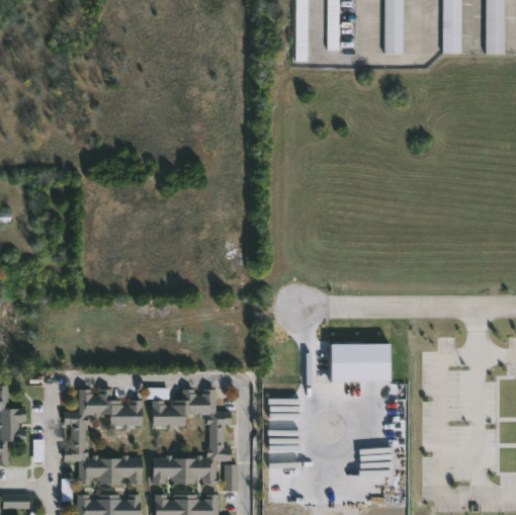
[(296,0),(296,62),(309,62),(309,0),(296,0)]
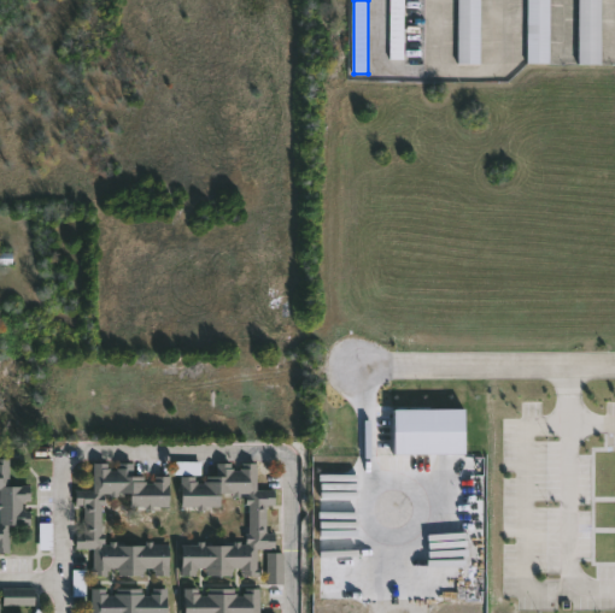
[(404,0),(391,0),(391,63),(405,63),(404,0)]
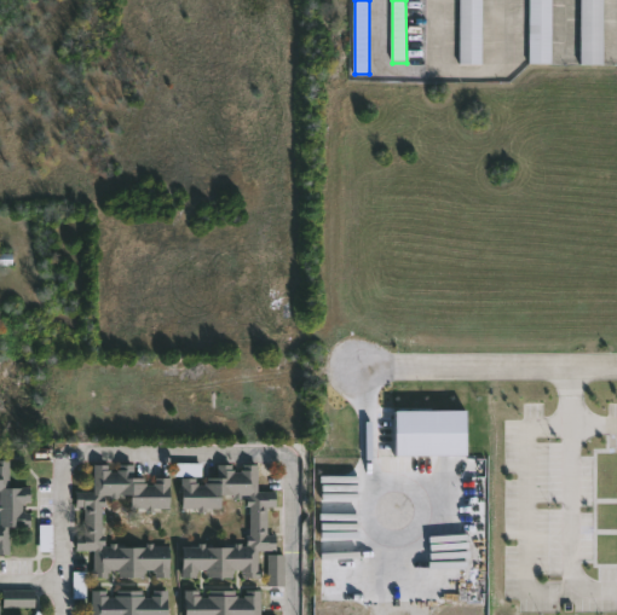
[(460,0),(483,0),(483,67),(460,67),(460,0)]
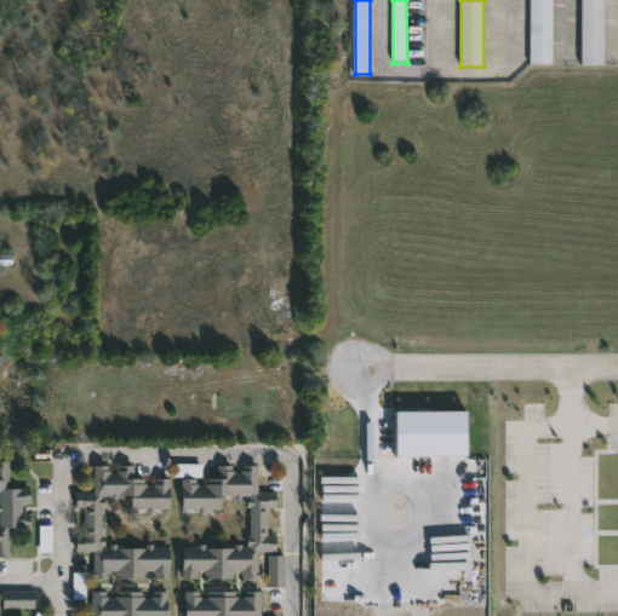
[(530,65),(530,0),(553,0),(553,65),(530,65)]
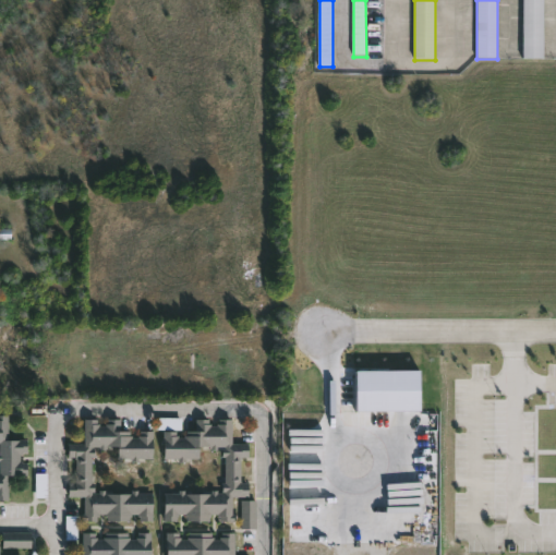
[(523,60),(523,0),(543,0),(543,60),(523,60)]
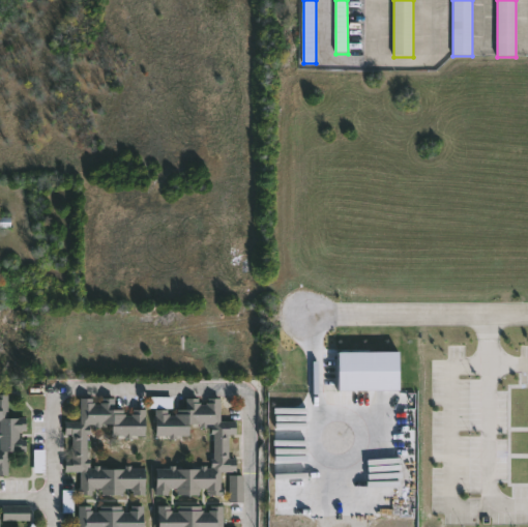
[(400,354),(339,355),(339,393),(400,392),(400,354)]
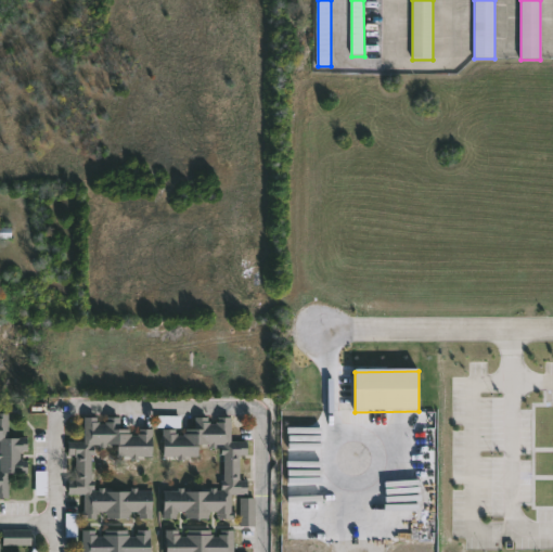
[(0,498),(0,413),(9,413),(9,437),(29,437),(28,474),(11,474),(10,499),(0,498)]
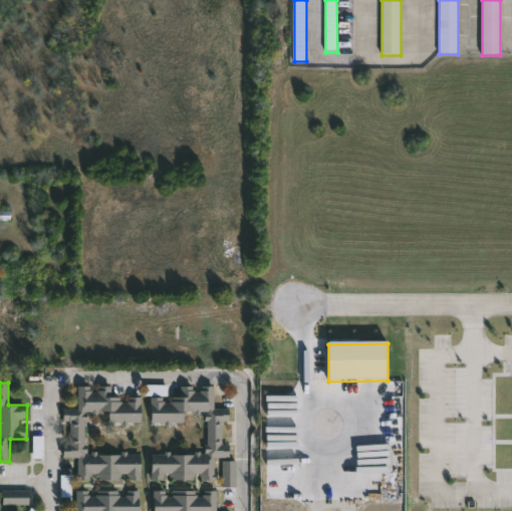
[(85,452),(143,453),(142,481),(78,479),(79,458),(64,457),(64,442),(70,442),(71,424),(64,424),(64,409),(78,409),(79,386),(112,387),(112,396),(143,397),(142,424),(109,423),(109,412),(87,411),(85,452)]
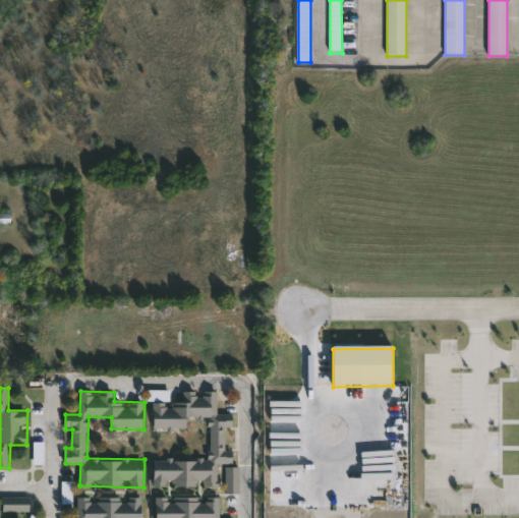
[(211,458),(211,418),(187,418),(187,429),(154,429),(154,402),(184,402),(184,391),(218,391),(218,414),(233,414),(233,427),(226,427),(226,454),(233,454),(233,467),(239,467),(239,494),(224,495),(224,487),(206,487),(206,485),(155,485),(155,458),(211,458)]
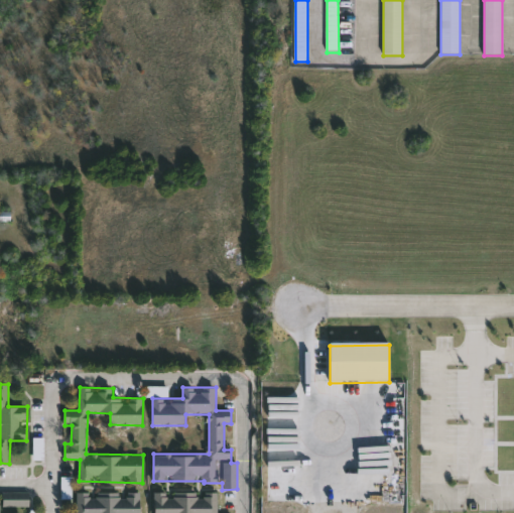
[(78,512),(78,492),(141,492),(141,512),(78,512)]
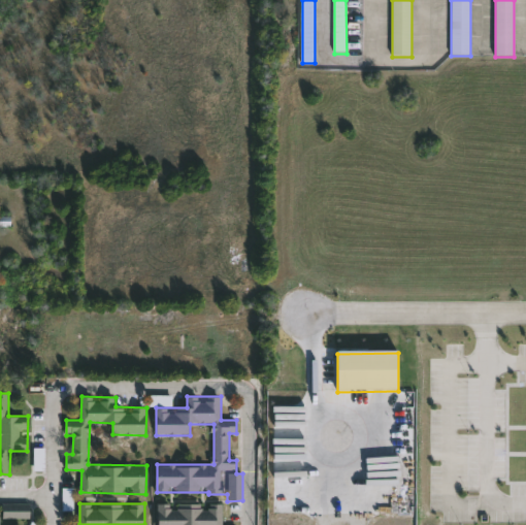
[(159,524),(159,503),(223,503),(223,524),(159,524)]
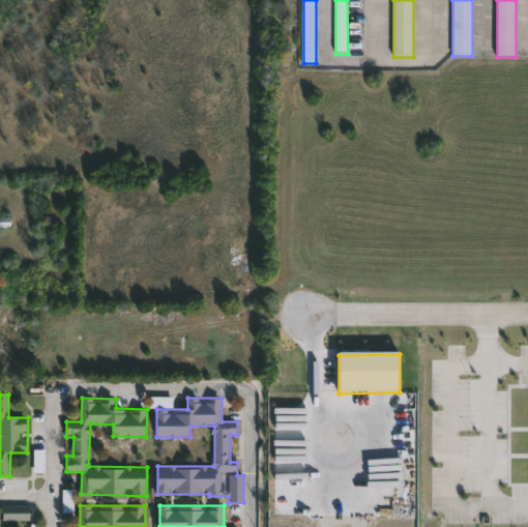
[(4,521),(4,506),(30,506),(30,521),(4,521)]
